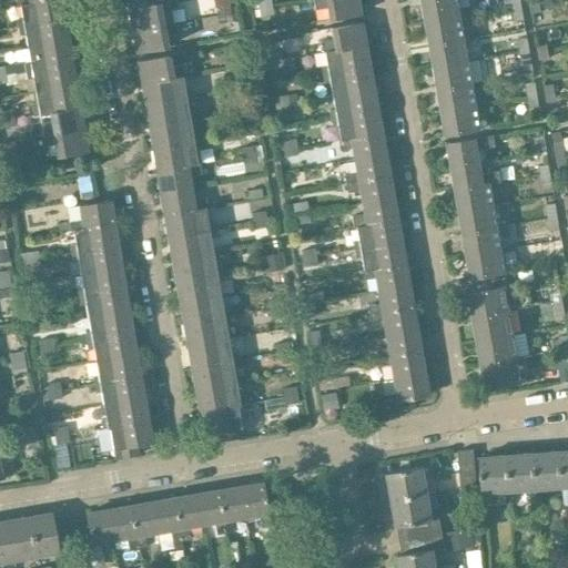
[(59,0),(50,0),(19,6),(21,18),(16,19),(17,28),(63,19),(59,0)]
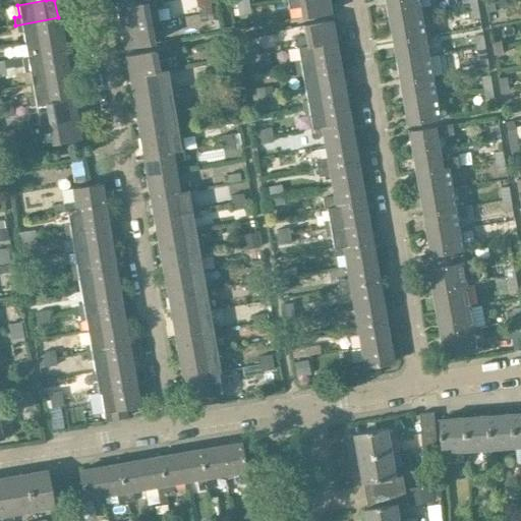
[(116,0),(118,8),(159,1),(159,0),(116,0)]
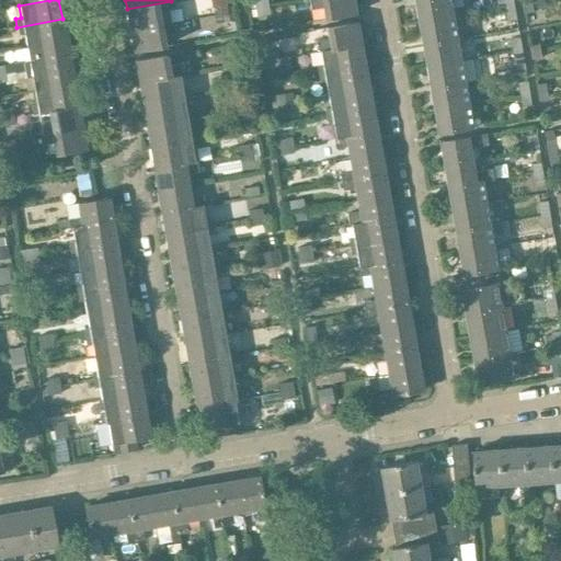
[(308,0),(310,10),(323,8),(325,20),(354,14),(351,0),(308,0)]
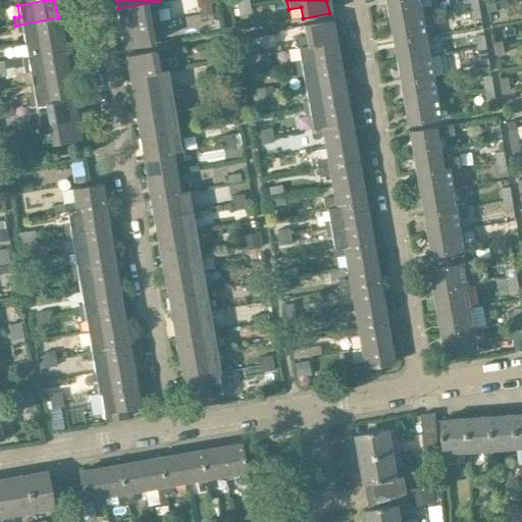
[(392,0),(389,0),(394,20),(423,15),(420,0),(392,0)]
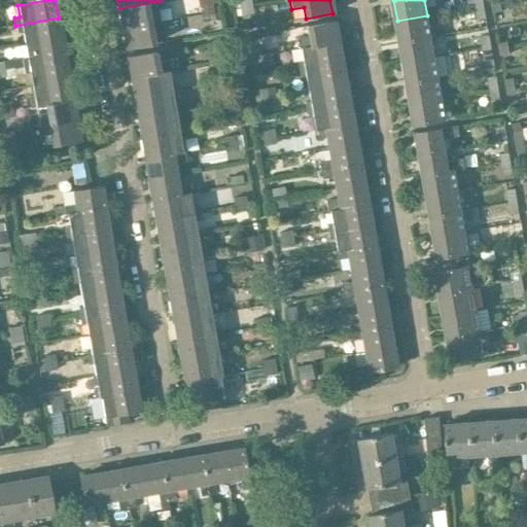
[(161,1),(119,8),(123,28),(160,22),(157,9),(162,8),(161,1)]
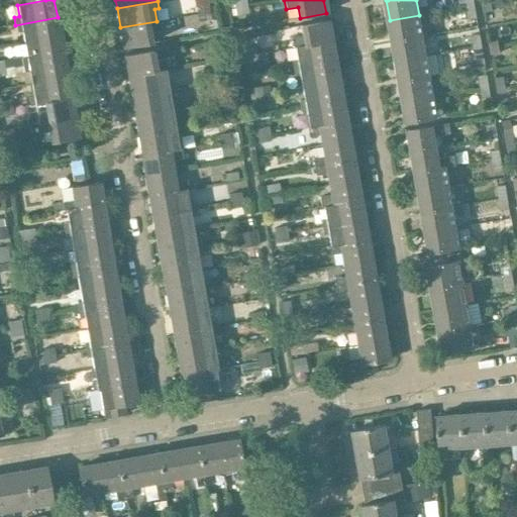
[(490,3),(482,4),(483,12),(491,10),(490,3)]
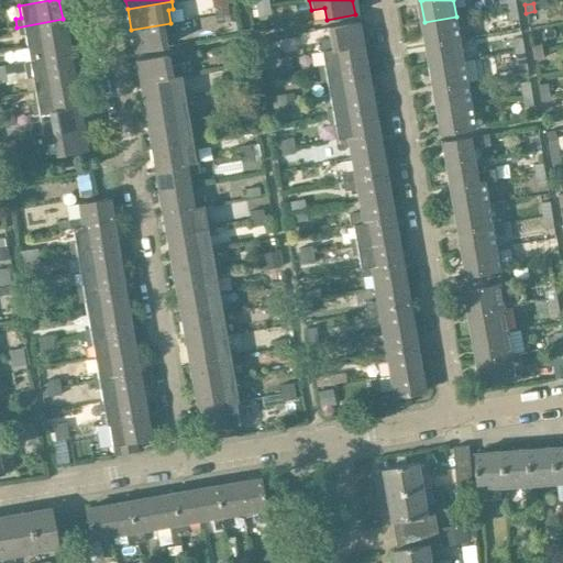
[(213,8),(214,17),(228,14),(227,6),(213,8)]
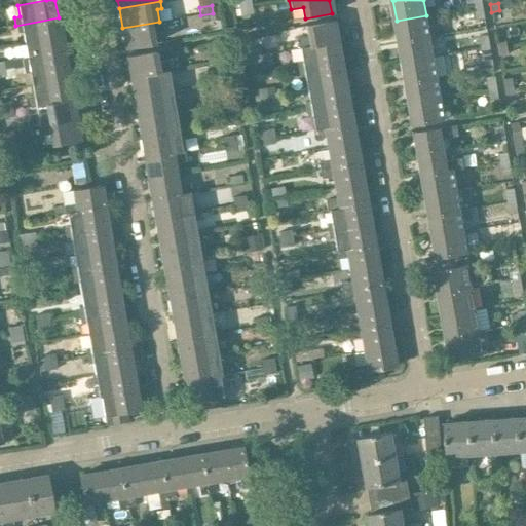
[(483,6),(475,7),(477,20),(485,19),(483,6)]
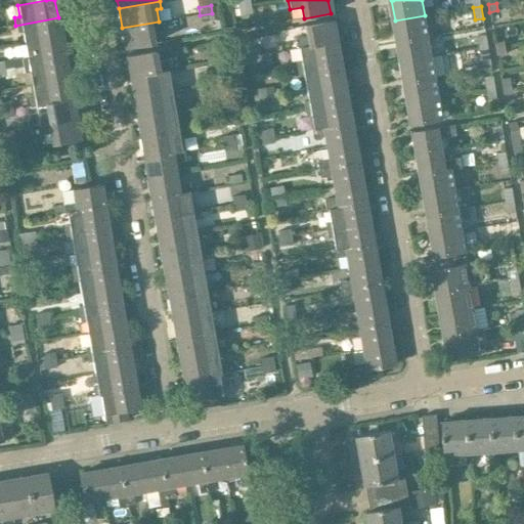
[(219,19),(218,12),(212,13),(200,15),(201,23),(219,19)]
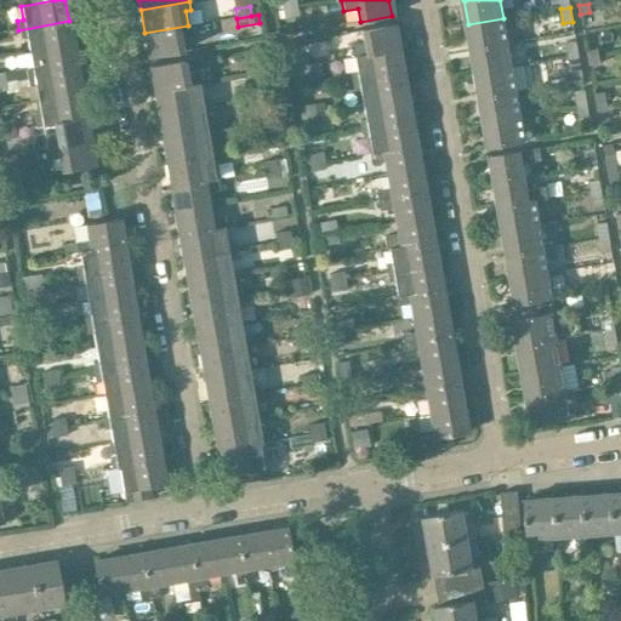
[(503,18),(468,24),(472,50),(508,43),(503,18)]
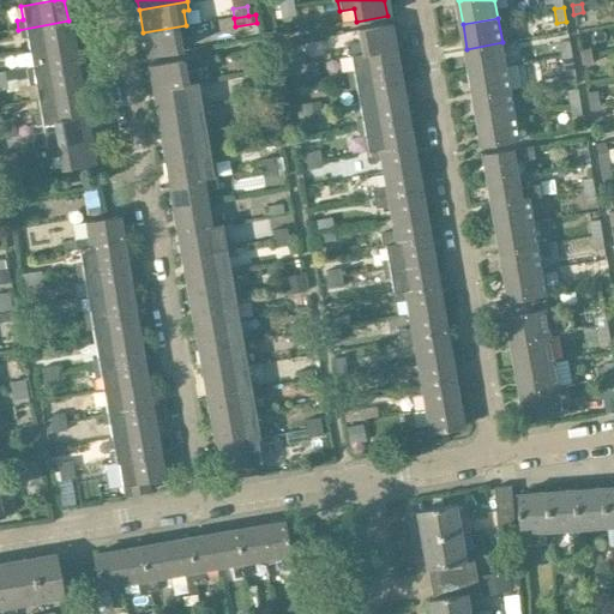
[(68,20),(18,30),(20,38),(26,37),(29,52),(72,44),(68,20)]
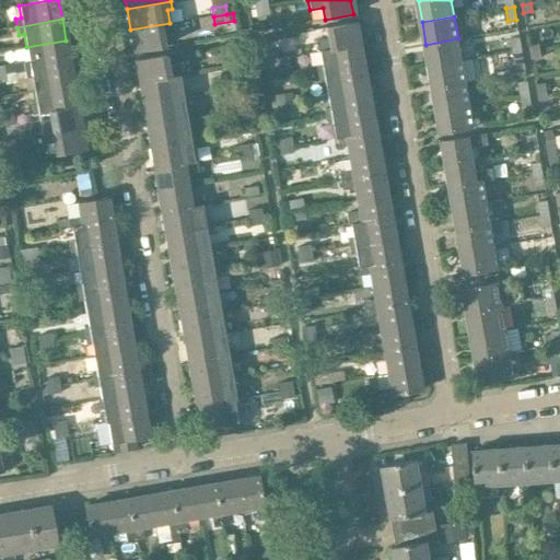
[(318,51),(319,53),(359,45),(354,22),(326,27),(327,39),(315,42),(316,53),(318,51)]
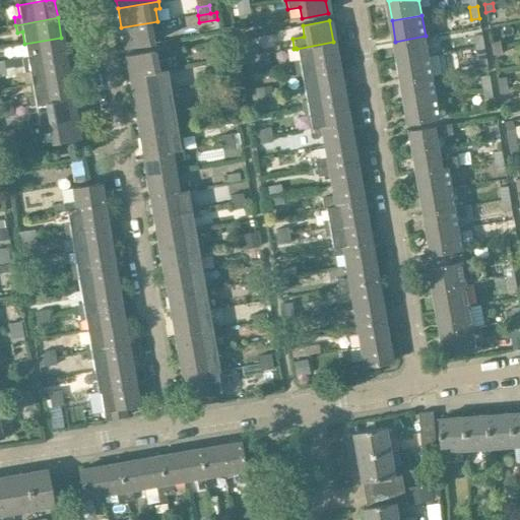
[(157,21),(121,27),(125,49),(151,44),(149,34),(161,31),(159,21),(157,21)]
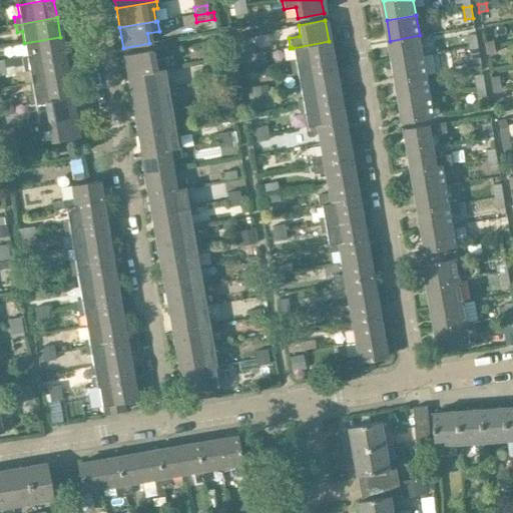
[(476,34),(468,35),(470,47),(478,46),(476,34)]
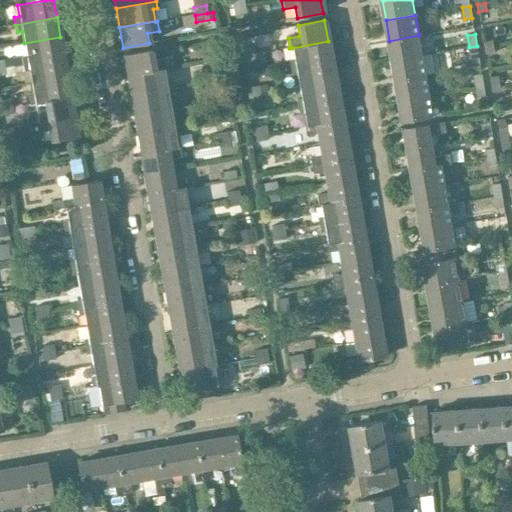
[(419,35),(389,41),(393,61),(422,55),(419,35)]
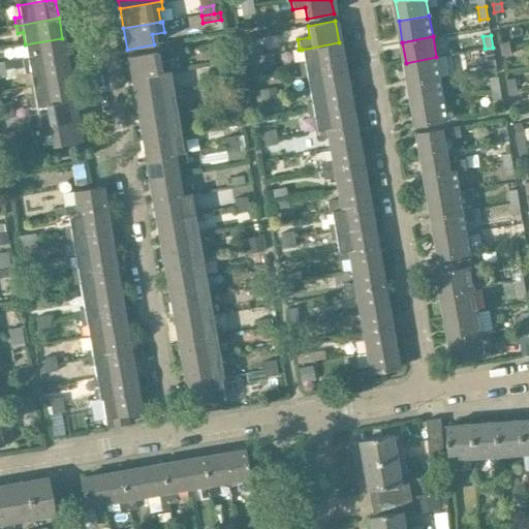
[(62,38),(25,44),(27,58),(22,59),(23,66),(65,59),(62,38)]
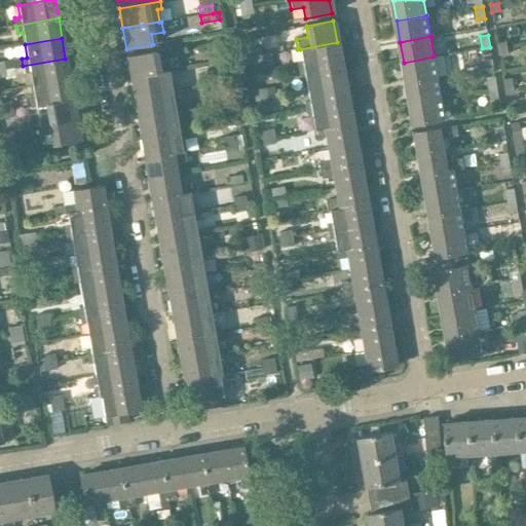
[(337,42),(300,49),(302,62),(297,62),(298,70),(340,63),(337,42)]
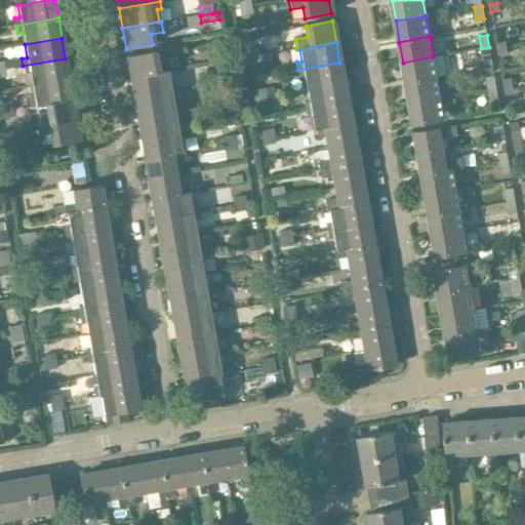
[(489,47),(481,48),(483,61),(491,59),(489,47)]
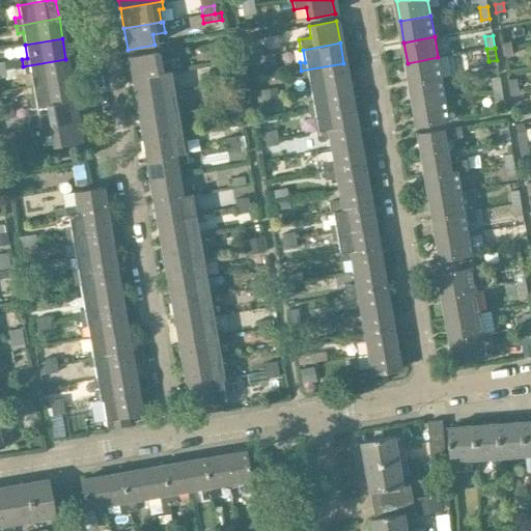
[(512,48),(503,49),(504,56),(513,55),(512,48)]
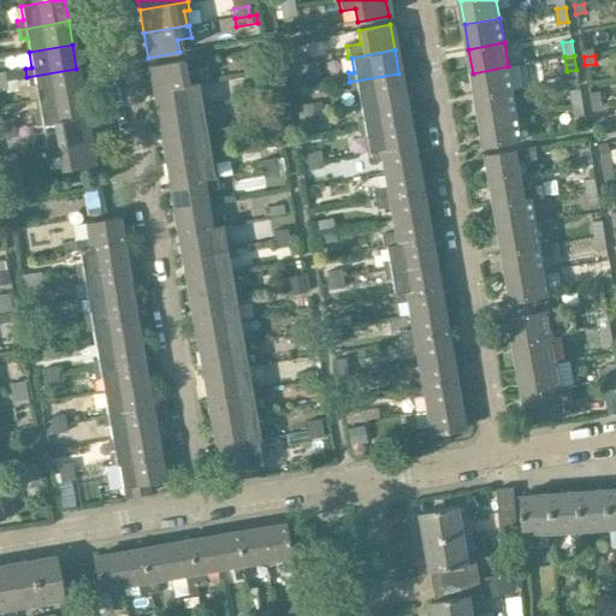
[(304,65),(303,57),(282,60),(284,69),(290,67),(304,65)]
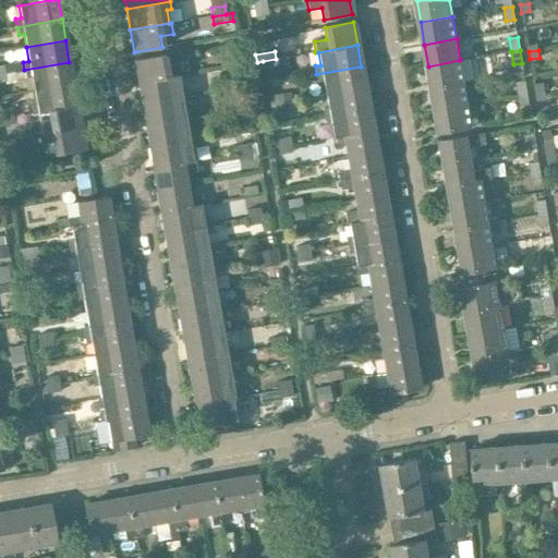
[(135,60),(138,82),(178,76),(178,75),(181,75),(179,64),(166,67),(165,55),(135,60)]
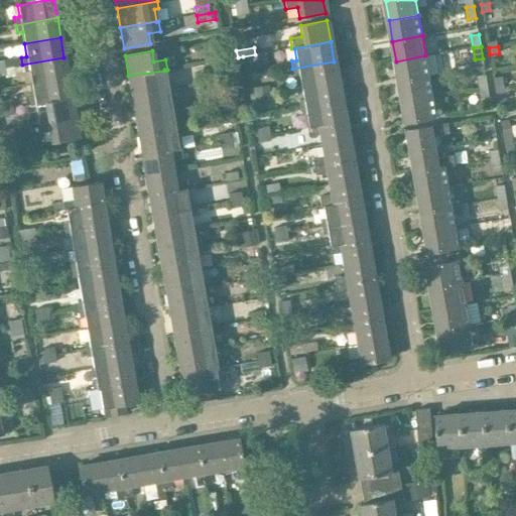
[(204,55),(206,63),(218,61),(216,53),(204,55)]
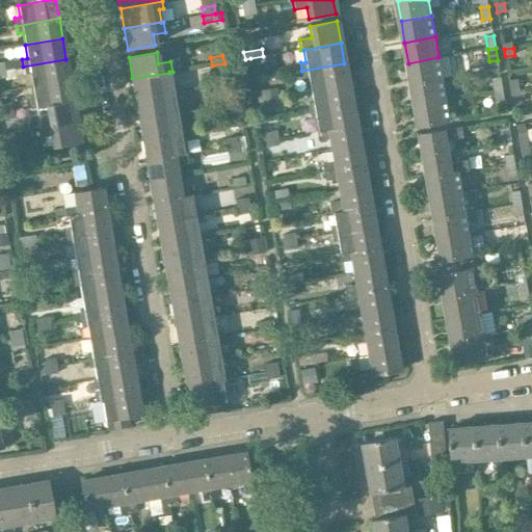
[(263,56),(250,58),(251,65),(264,63),(263,56)]
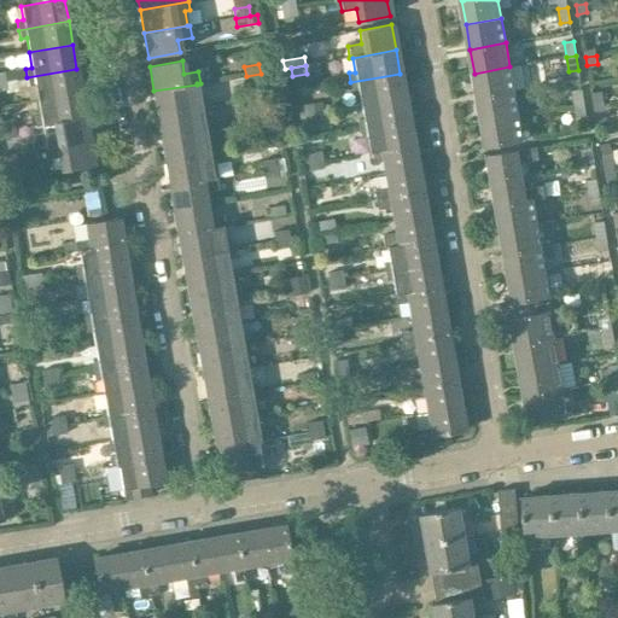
[(509,66),(474,74),(478,98),(514,91),(509,66)]
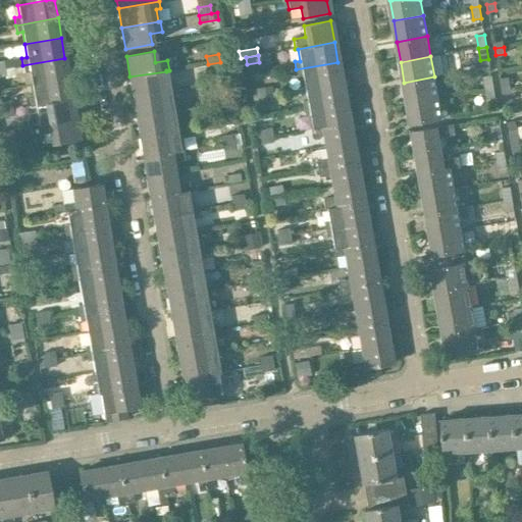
[(64,58),(22,65),(24,72),(30,72),(32,85),(68,79),(64,58)]
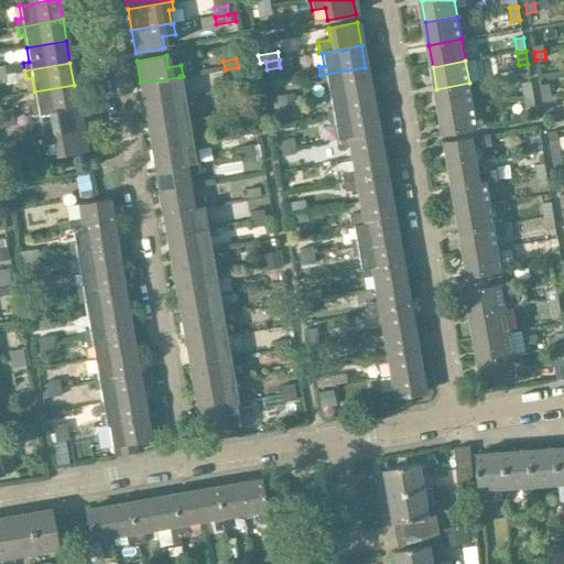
[(238,67),(225,69),(226,77),(239,75),(238,67)]
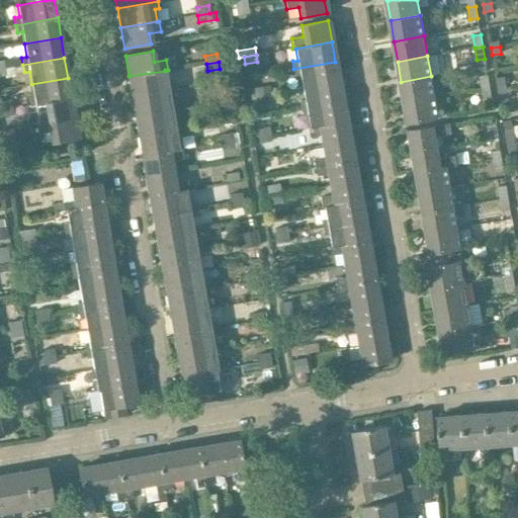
[(335,62),(293,69),(294,76),(299,75),(303,88),(339,82),(335,62)]
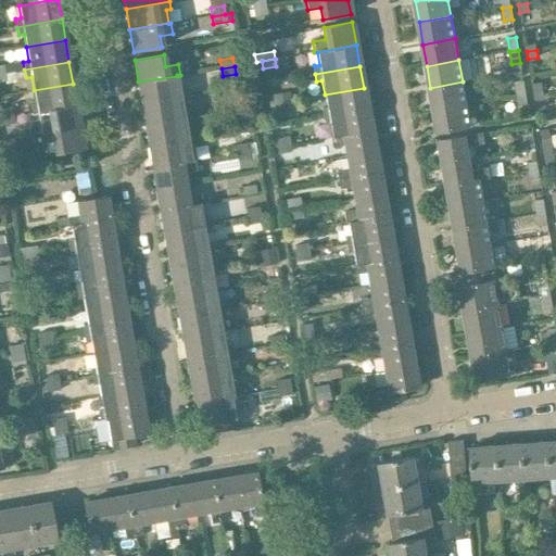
[(177,76),(138,81),(142,103),(181,97),(186,96),(185,88),(179,88),(177,76)]
